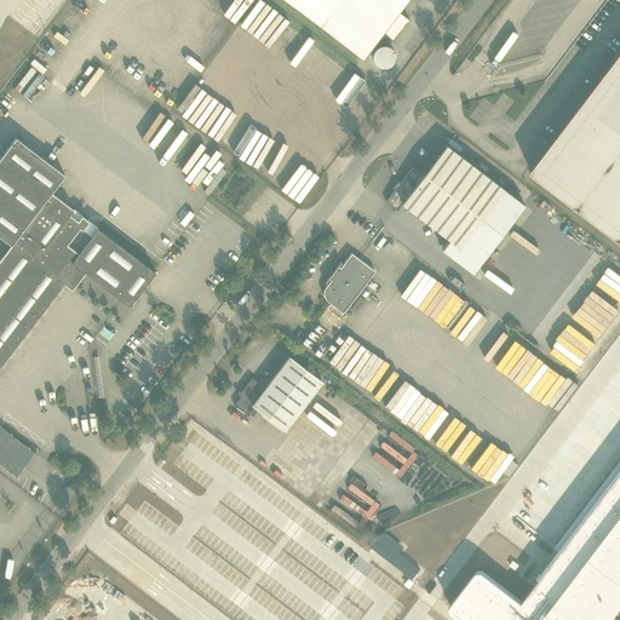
[(285,0),(361,58),(382,32),(394,41),(409,19),(397,11),(405,0),(285,0)]
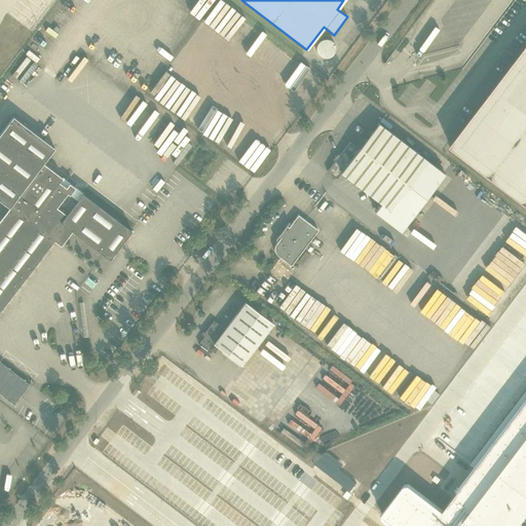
[(317,46),(328,58),(340,46),(330,35),(317,46)]
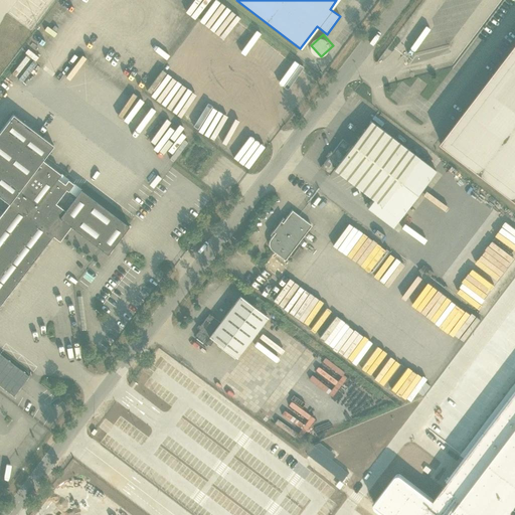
[(514,199),(514,44),(441,143),(514,199)]
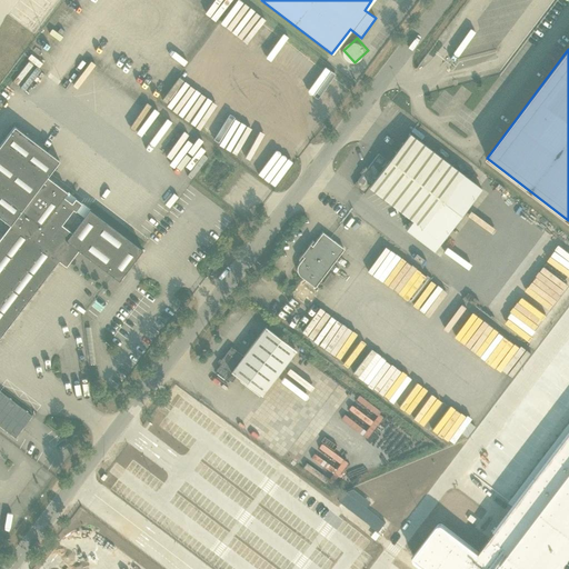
[(0,238),(0,337),(59,260),(61,262),(63,260),(66,262),(76,248),(119,280),(142,249),(89,209),(83,216),(76,210),(81,202),(76,198),(71,202),(63,197),(68,192),(47,177),(59,160),(15,126),(0,145),(0,217),(10,225),(0,238)]
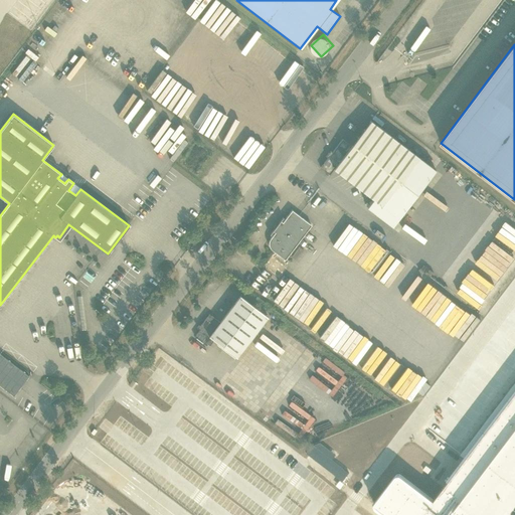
[(330,175),(334,169),(373,199),(367,207),(391,225),(436,169),(370,121),(351,146),(342,139),(332,152),(330,151),(326,157),(328,158),(320,168),(330,175)]
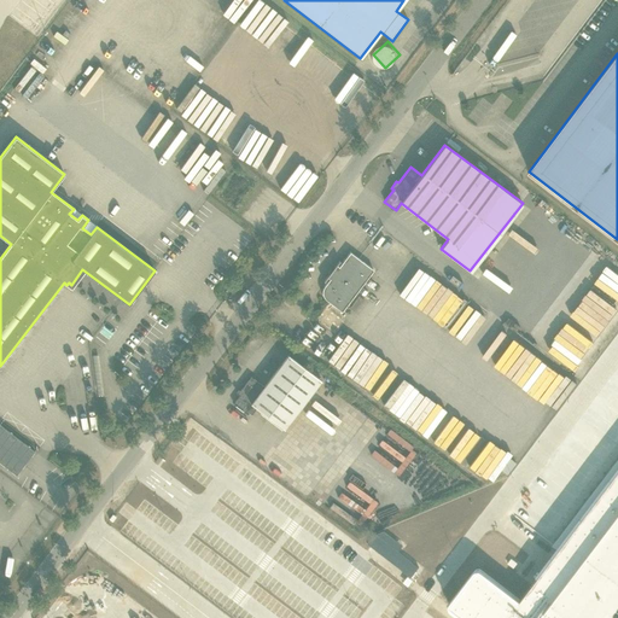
[(319,293),(344,312),(374,268),(350,251),(319,293)]
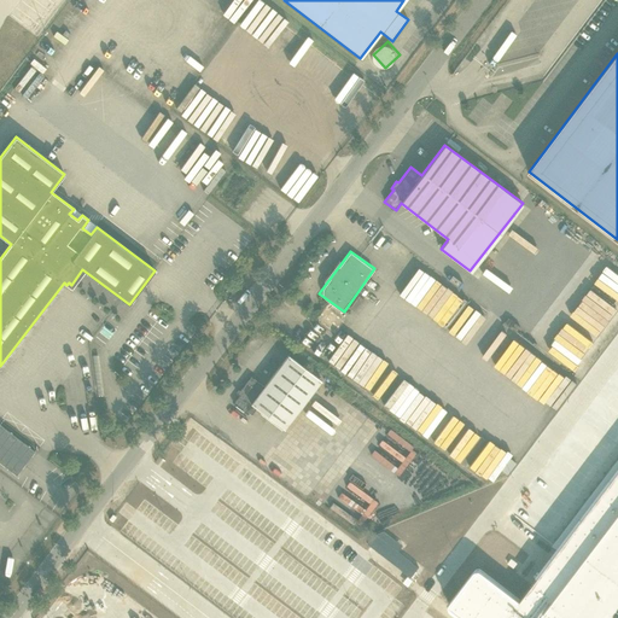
[(327,307),(318,319),(334,332),(344,320),(327,307)]
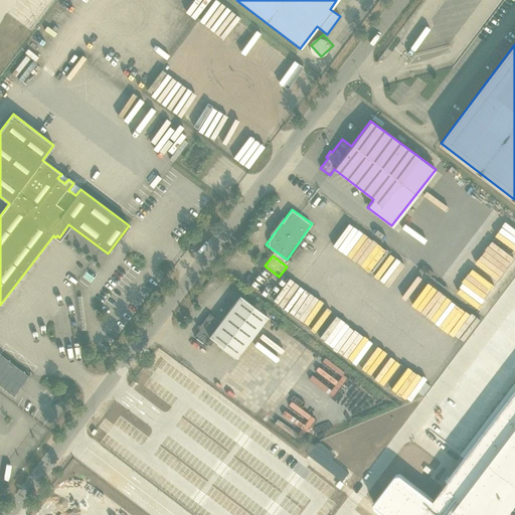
[(214,340),(237,358),(268,317),(240,296),(220,322),(209,314),(198,329),(200,330),(195,337),(198,340),(204,344),(206,342),(210,345),(214,340)]
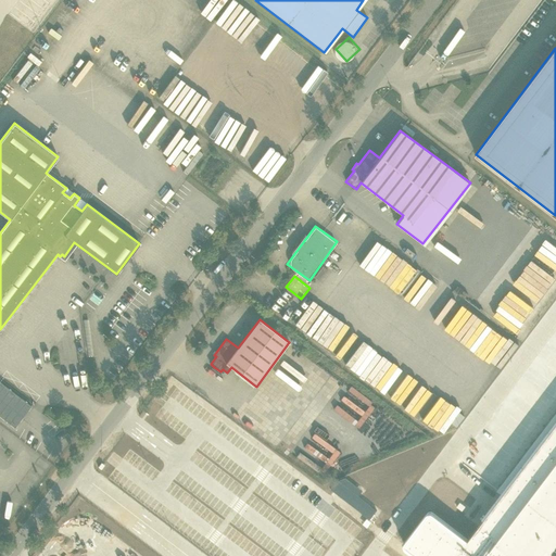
[(0,416),(14,428),(30,406),(0,382),(0,416)]
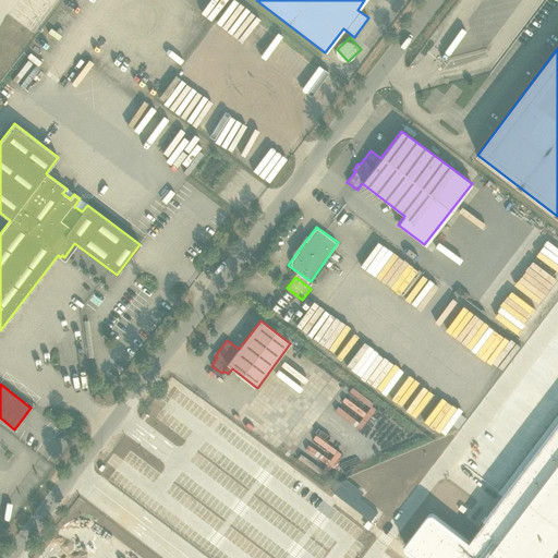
[(557,557),(557,413),(499,492),(505,496),(469,543),(432,513),(405,547),(420,557),(557,557)]
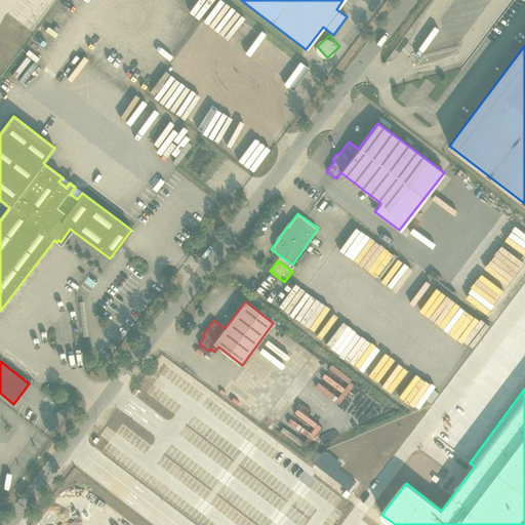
[(275,524),(278,520),(267,511),(255,524),(266,524),(270,521),(275,524)]
